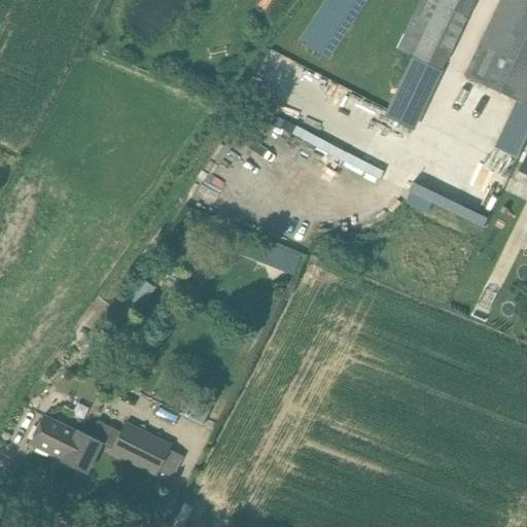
[(325,0),(299,41),(326,62),(366,0),(325,0)]
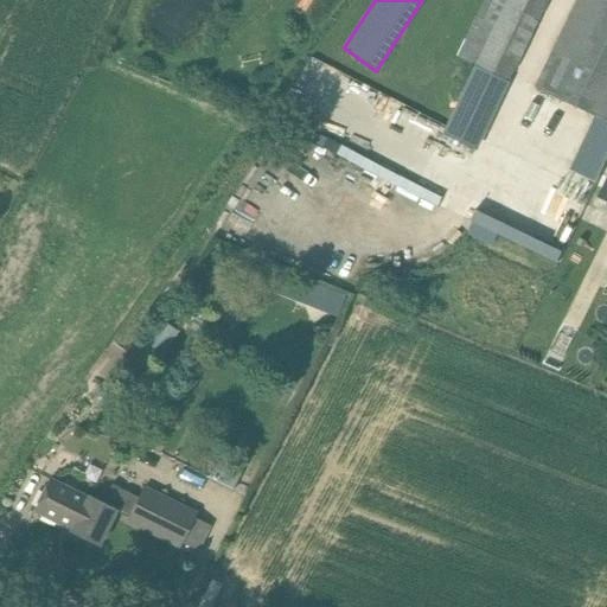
[(468,32),(457,57),(475,66),(485,71),(510,83),(549,0),(484,0),(474,20),(468,32)]
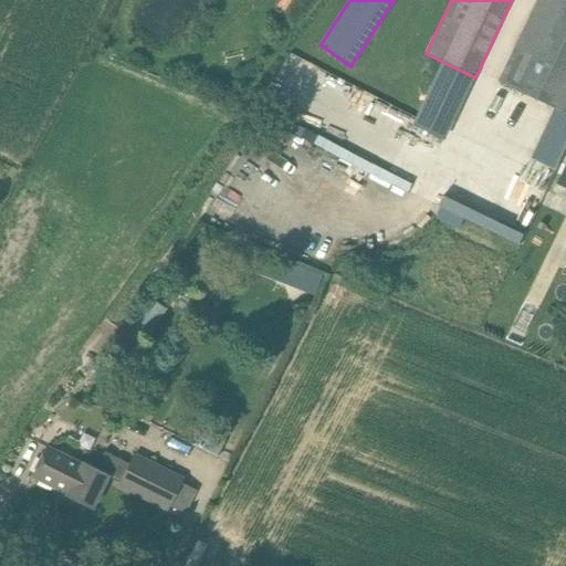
[(565,0),(538,0),(500,82),(565,113),(565,0)]
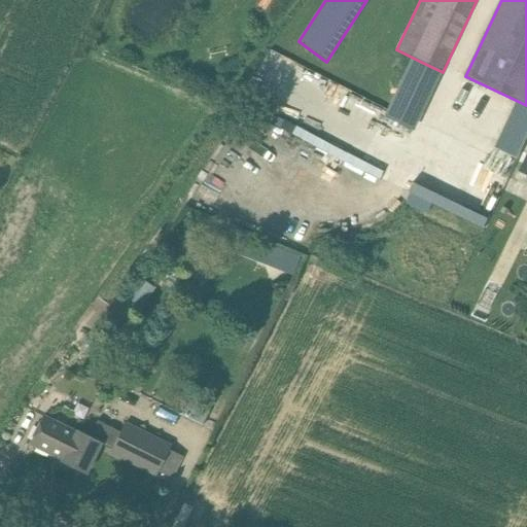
[(137,277),(125,295),(142,310),(155,288),(137,277)]
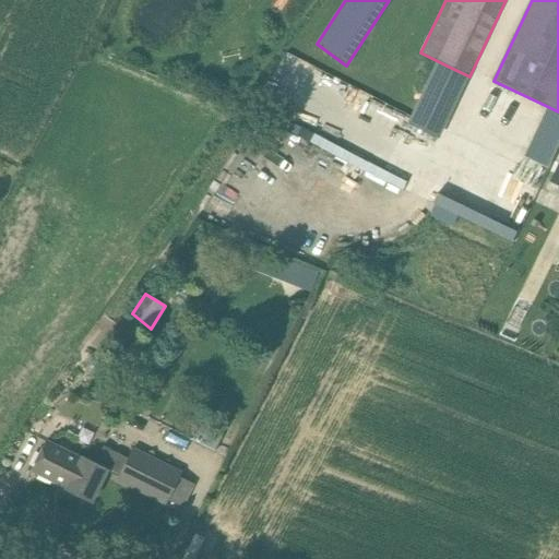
[(90,373),(108,381),(116,366),(98,357),(90,373)]
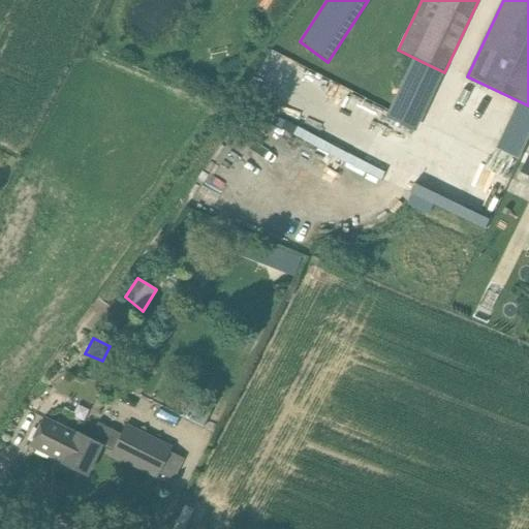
[(190,399),(182,415),(204,426),(211,409),(190,399)]
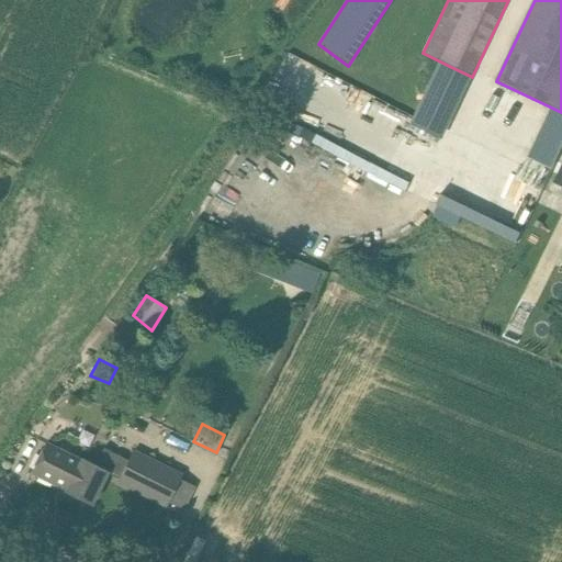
[(67,491),(83,459),(82,459),(81,460),(46,444),(42,453),(32,473),(67,491)]
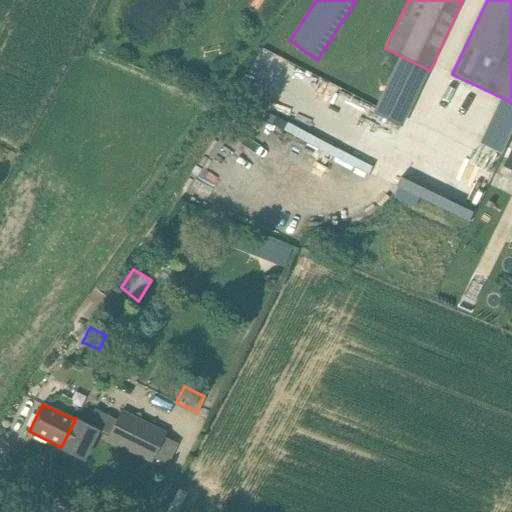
[(152,461),(161,443),(166,433),(121,411),(117,421),(96,411),(89,425),(76,418),(61,447),(61,449),(83,460),(98,430),(109,436),(108,438),(152,461)]
